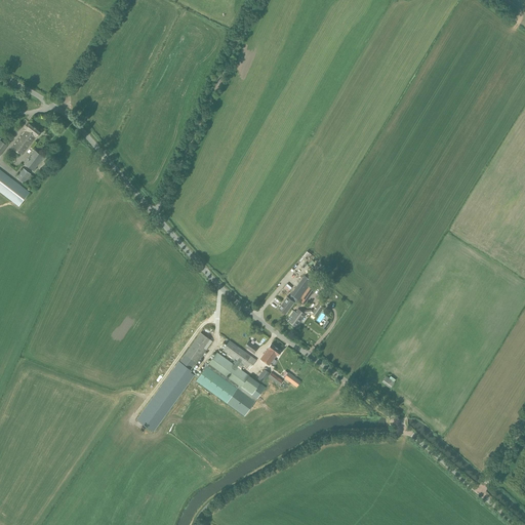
[(30,124),(28,123),(25,127),(27,129),(12,148),(22,155),(36,135),(37,136),(40,130),(31,123),(30,124)]
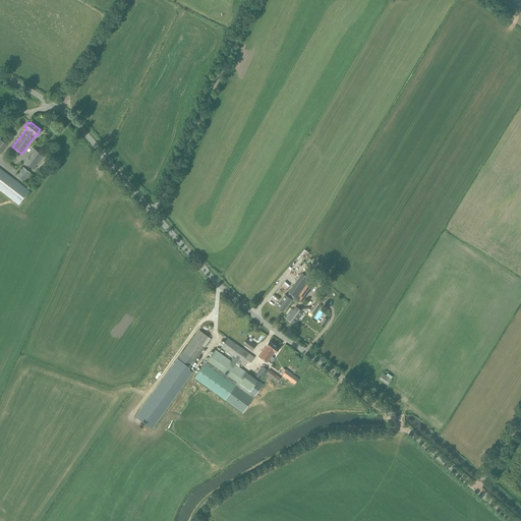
[(33,170),(44,156),(34,149),(23,162),(29,166),(33,170)]
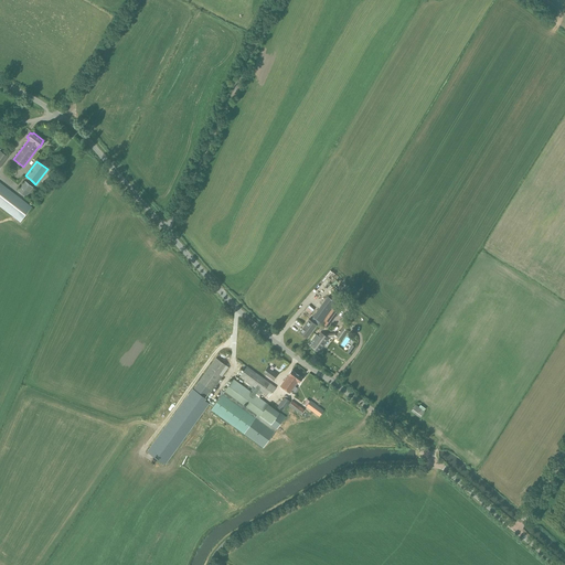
[(27,196),(33,187),(24,181),(18,190),(27,196)]
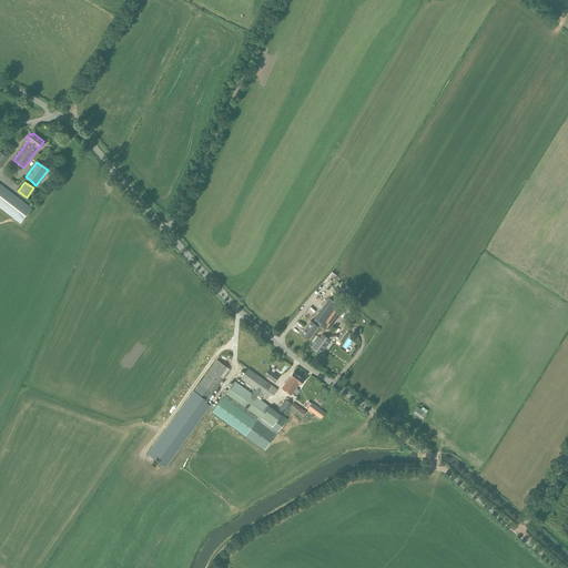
[(32,209),(0,183),(0,206),(21,223),(32,209)]
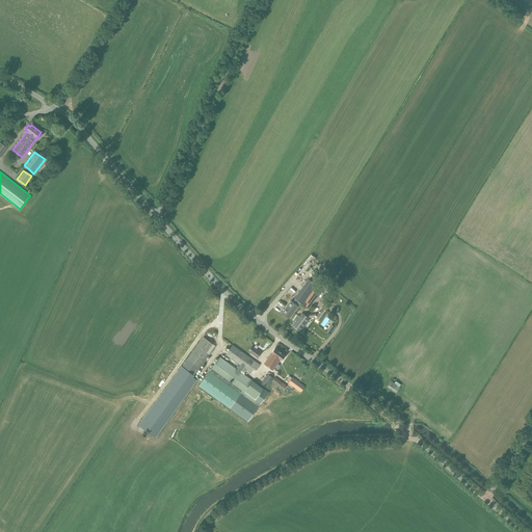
[(321,274),(318,276),(325,283),(327,280),(321,274)]
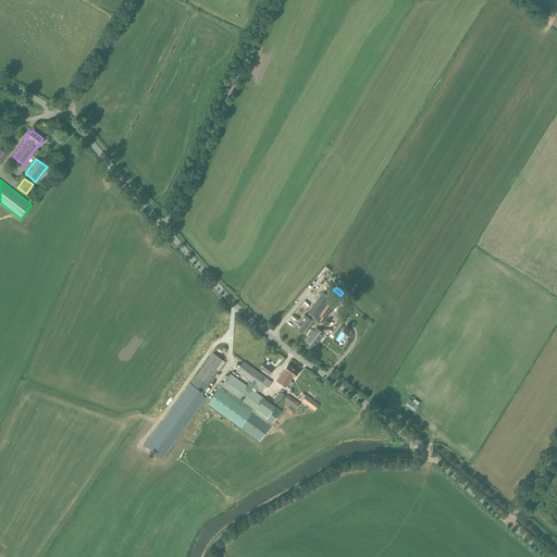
[(317,317),(326,304),(330,298),(322,293),(308,312),(309,312),(306,317),(305,314),(295,329),(302,334),(312,321),(313,322),(317,317)]
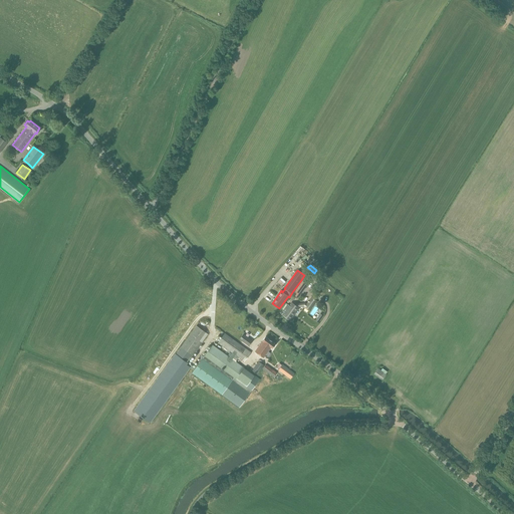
[(307,283),(301,280),(292,292),(297,296),(307,283)]
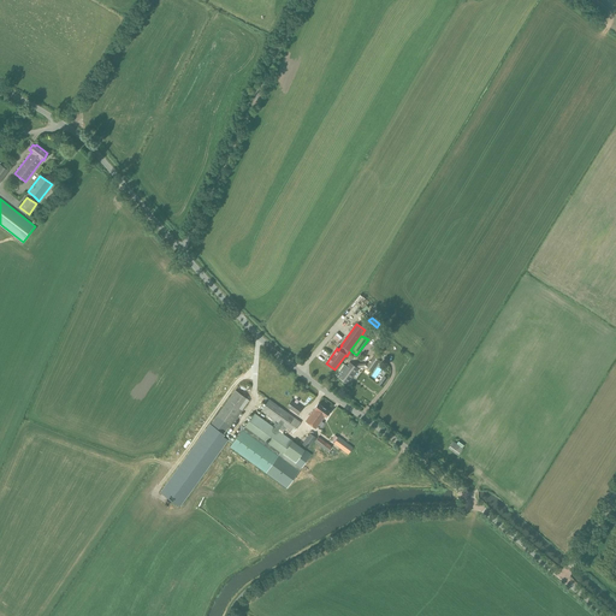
[(347,366),(345,365),(338,374),(341,377),(339,378),(348,384),(359,368),(357,368),(359,367),(365,366),(366,367),(371,372),(379,360),(373,355),(367,365),(366,362),(356,365),(355,366),(350,362),(347,366)]
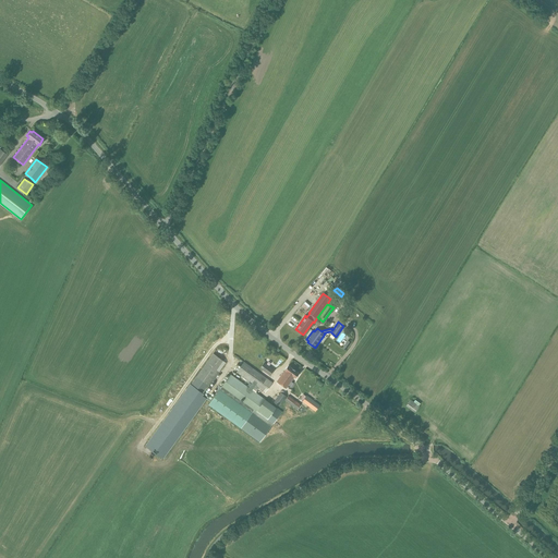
[(213,353),(146,446),(162,458),(206,399),(207,397),(205,395),(204,395),(203,393),(226,362),(213,353)]
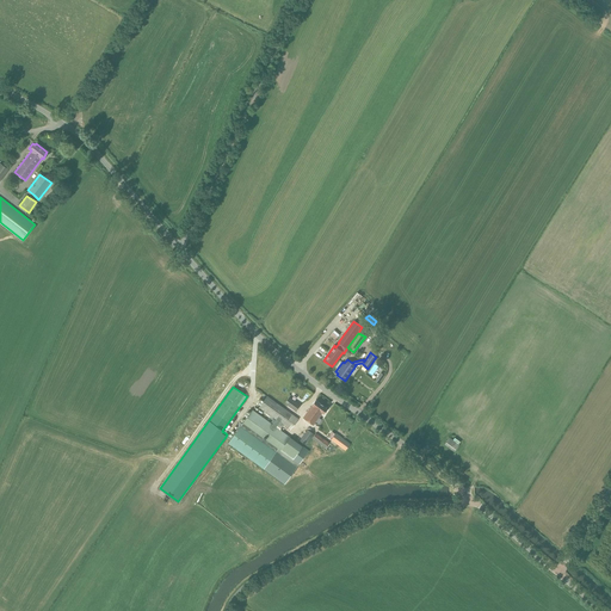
[(267,396),(259,407),(288,429),(290,430),(298,419),(296,417),(267,396)]
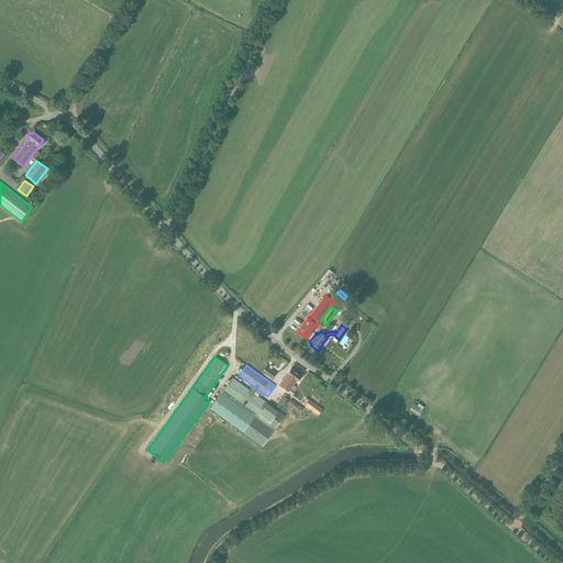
[(280,384),(285,388),(289,383),(288,382),(289,379),(290,381),(293,377),(291,376),(295,372),(291,368),(287,374),(288,374),(280,384)]
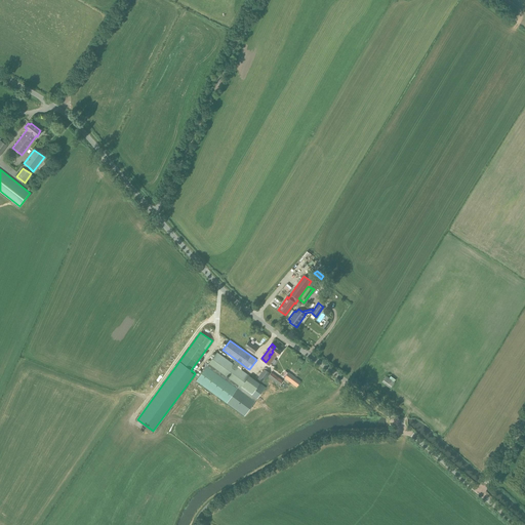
[(251,346),(248,349),(256,355),(258,352),(251,346)]
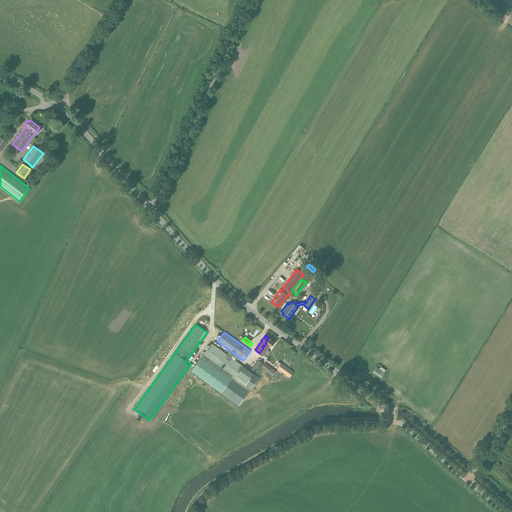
[(274,342),(268,338),(265,342),(266,343),(264,346),(263,345),(262,347),(263,348),(259,353),(262,355),(270,346),(271,347),(274,342)]
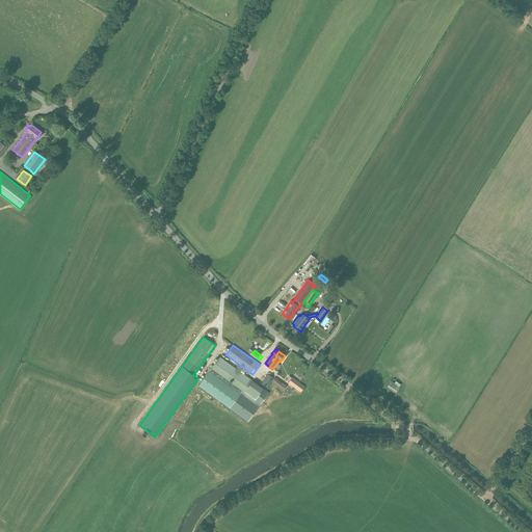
[(197,378),(196,380),(201,383),(198,386),(247,422),(269,392),(220,356),(211,369),(209,368),(207,369),(208,370),(201,380),(197,378)]
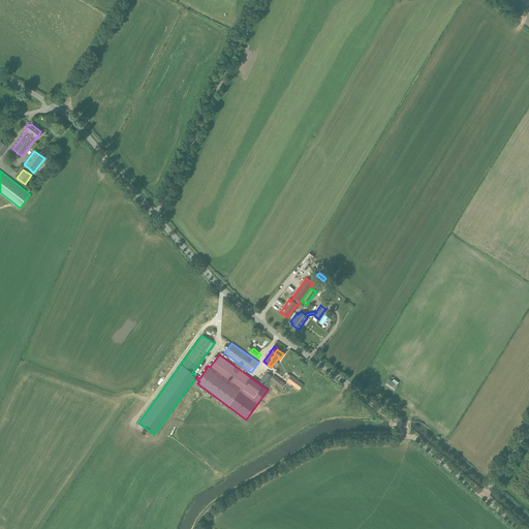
[(272,376),(267,372),(259,381),(265,385),(272,376)]
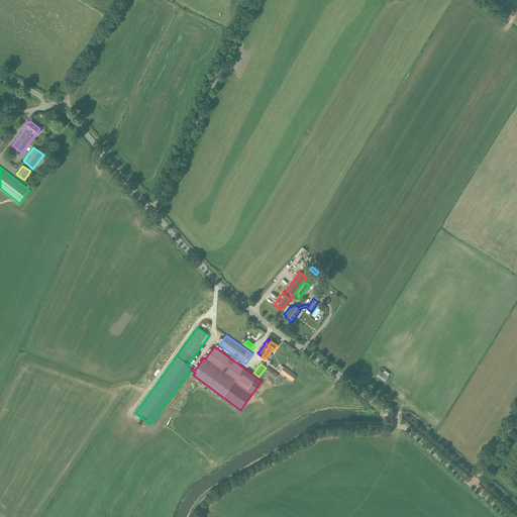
[(268,367),(265,371),(276,380),(279,376),(268,367)]
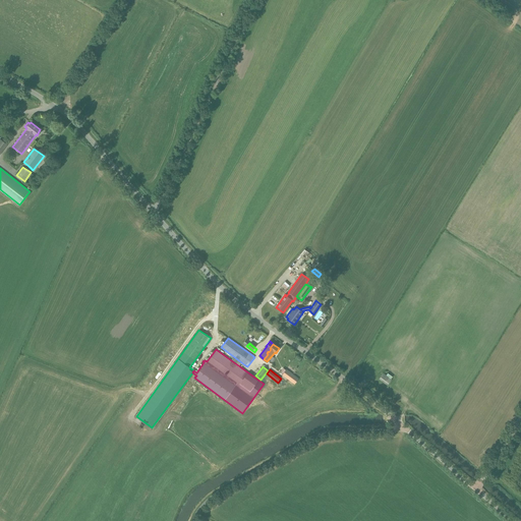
[(299,379),(286,369),(282,374),(295,384),(299,379)]
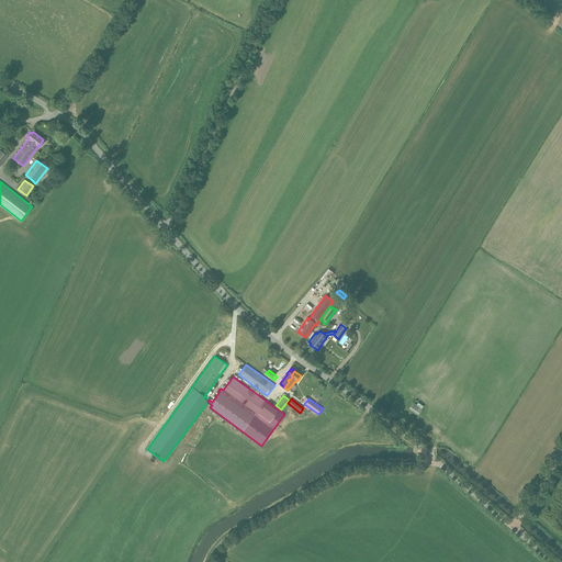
[(417,415),(422,409),(413,403),(408,408),(417,415)]
